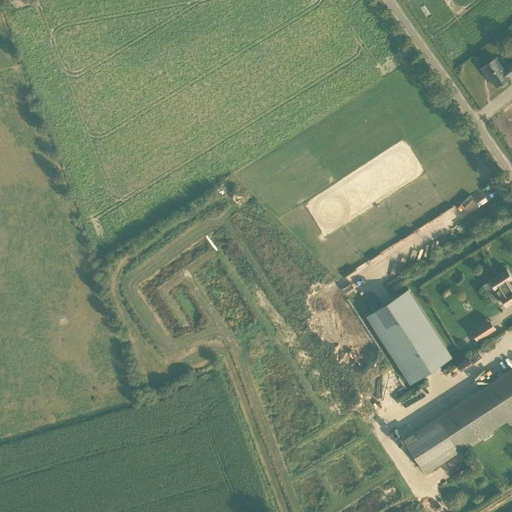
[(496,58),(481,68),(490,82),(492,80),(496,87),(509,77),(511,74),(511,62),(503,68),(496,58)]
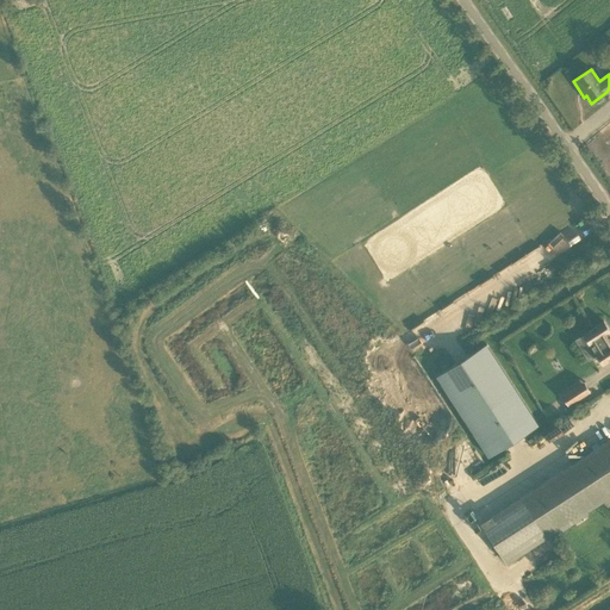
[(603,366),(608,362),(609,360),(609,334),(609,332),(609,329),(604,321),(583,334),(603,366)]
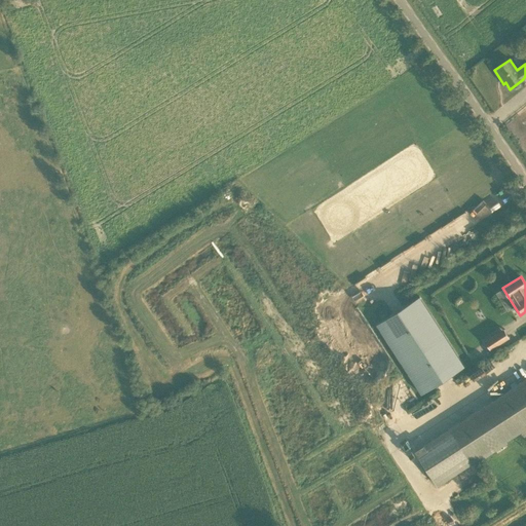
[(421,395),(464,367),(419,297),(376,325),(421,395)]
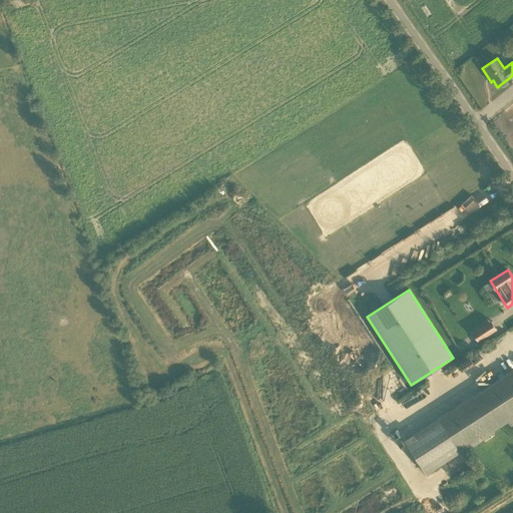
[(481,328),(473,333),(478,342),(486,336),(481,328)]
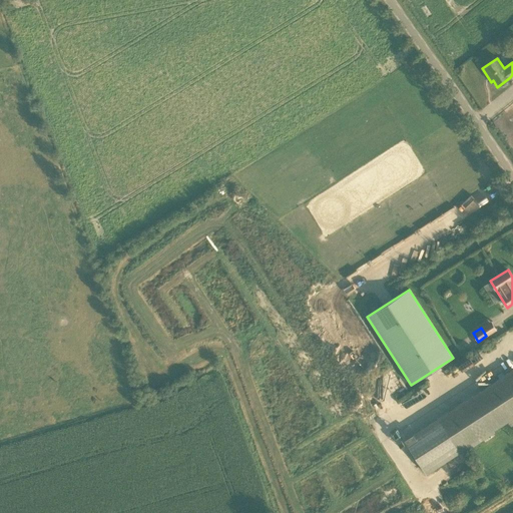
[(512,370),(438,418),(405,439),(426,474),(460,452),(512,417),(512,370)]
